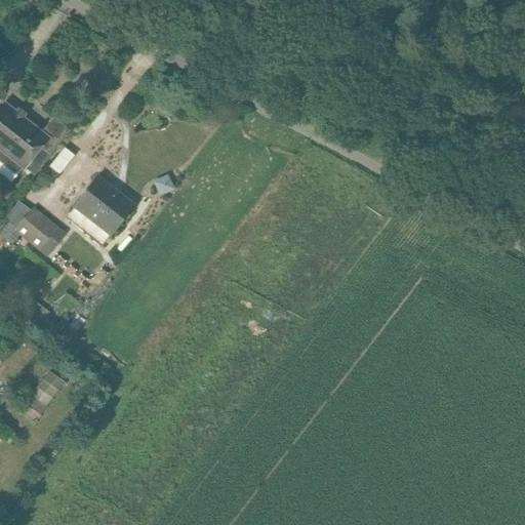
[(42,134),(4,105),(0,110),(0,163),(16,176),(23,169),(25,171),(49,139),(42,134)]
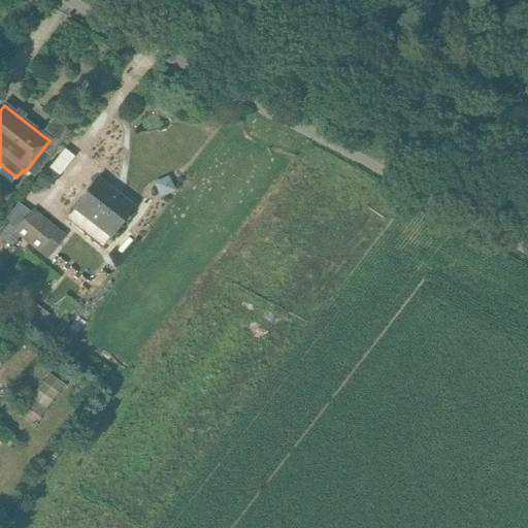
[(50,140),(25,172),(33,179),(73,128),(58,116),(42,135),(50,140)]
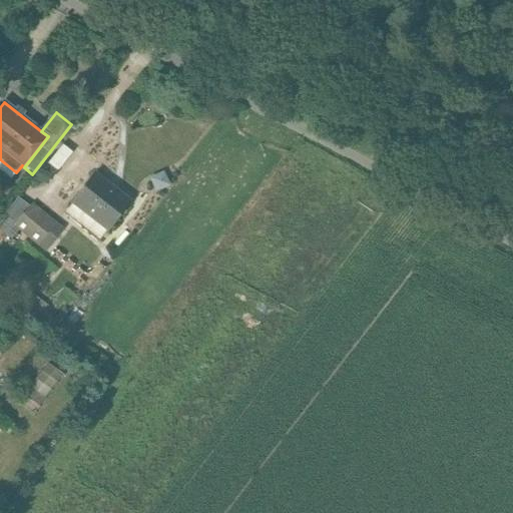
[(62,146),(48,164),(57,171),(71,153),(62,146)]
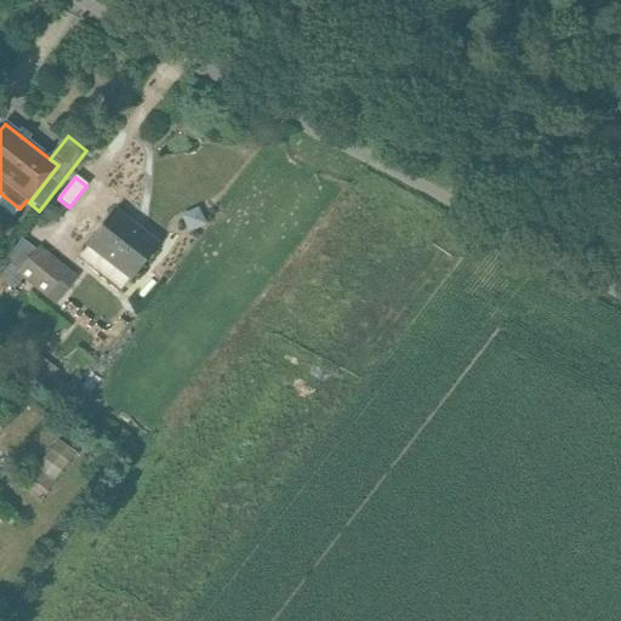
[(158,246),(114,212),(87,246),(131,280),(158,246)]
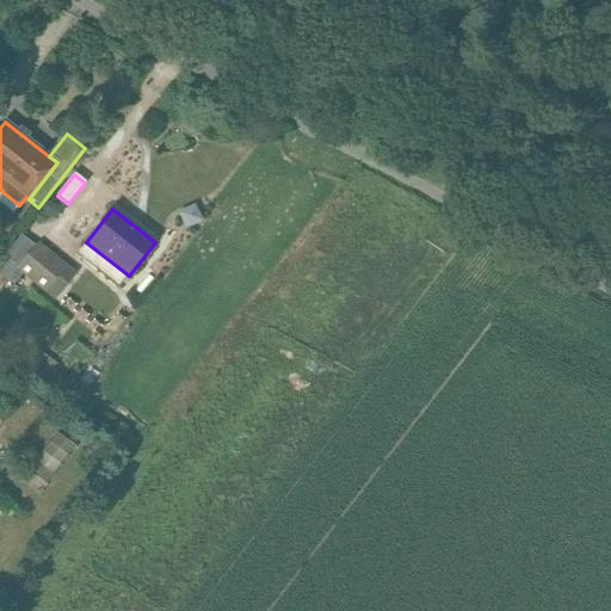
[(7,258),(19,267),(36,247),(22,236),(5,257),(7,258)]
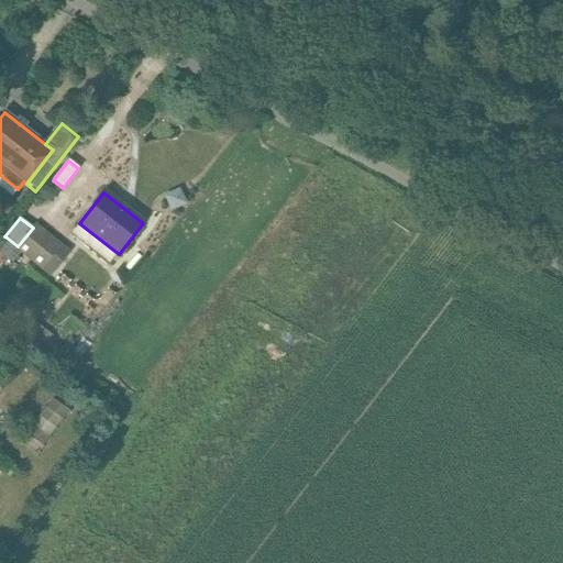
[(61,246),(35,225),(33,228),(18,246),(17,249),(19,251),(43,269),(61,246)]
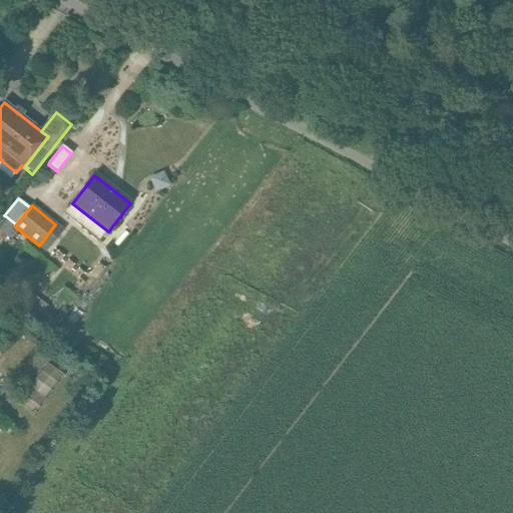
[(16,224),(6,216),(0,223),(0,229),(9,237),(17,228),(15,226),(16,224)]
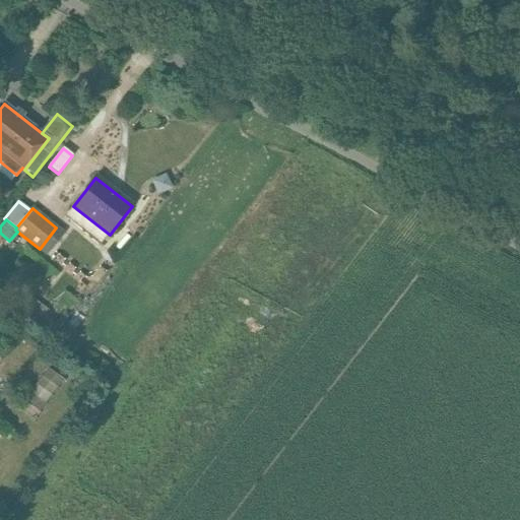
[(64,235),(56,228),(40,249),(48,256),(64,235)]
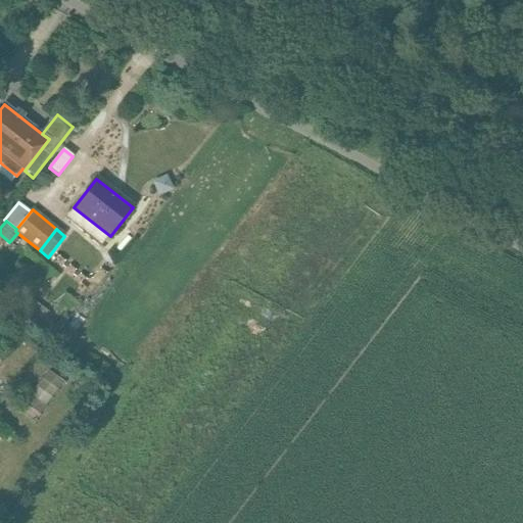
[(50,371),(25,409),(39,419),(64,380),(50,371)]
